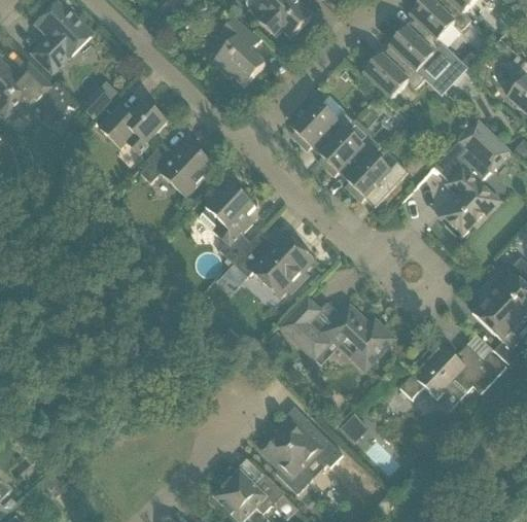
[(171,20),(185,4),(188,0),(166,0),(159,8),(171,20)]
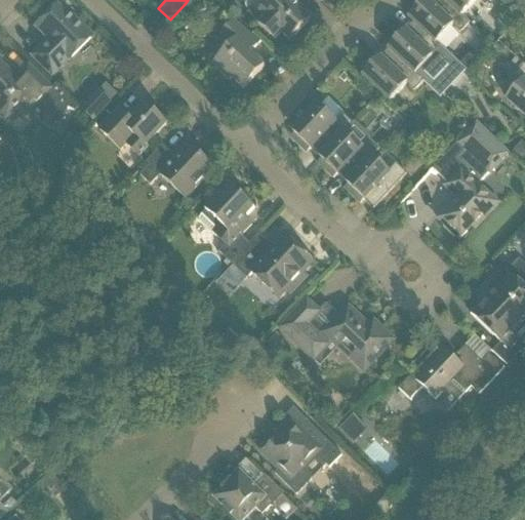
[(289,37),(311,14),(295,0),(265,0),(258,7),(263,12),(256,18),(274,36),(281,29),(289,37)]
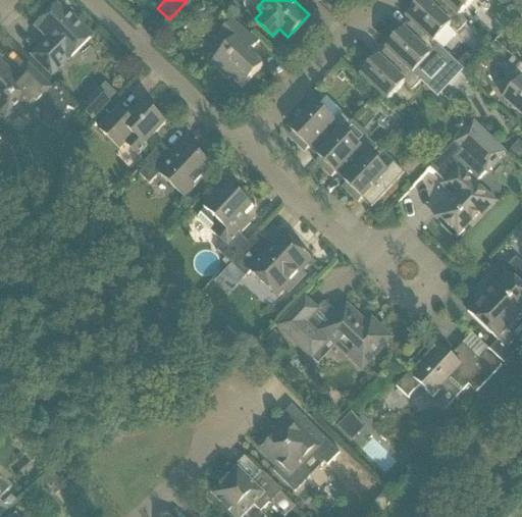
[(413,6),(406,13),(411,18),(411,17),(433,39),(449,21),(457,30),(467,19),(459,11),(459,12),(446,0),(412,0),(409,3),(413,6)]
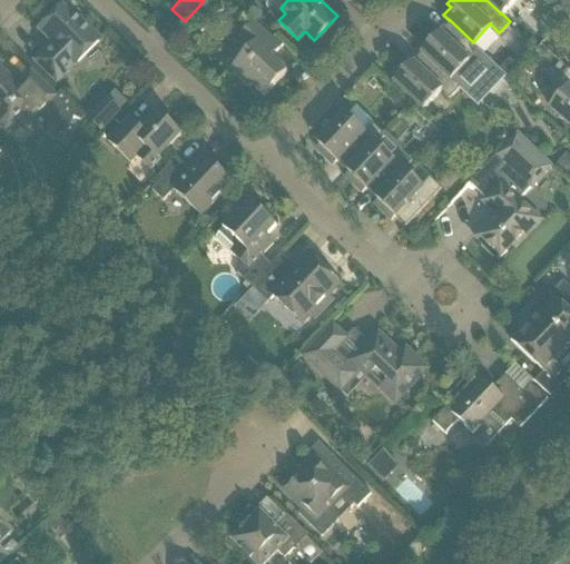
[(487,0),(501,13),(501,12),(512,0),(523,0),(527,3),(530,0),(487,0)]
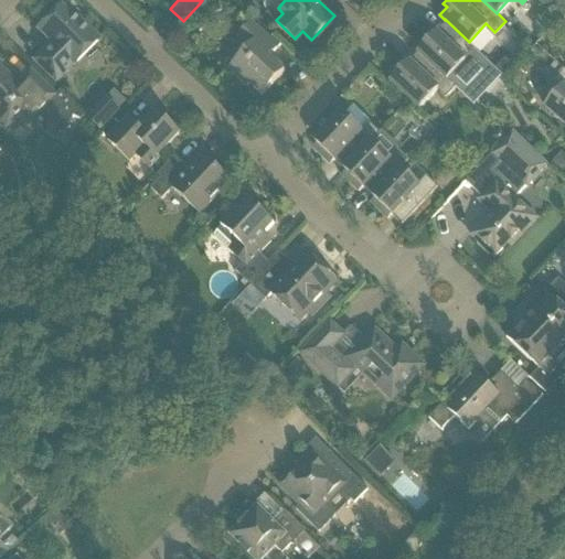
[(73,15),(59,2),(35,25),(49,39),(44,43),(32,56),(54,77),(72,61),(73,62),(98,35),(75,13),(73,15)]
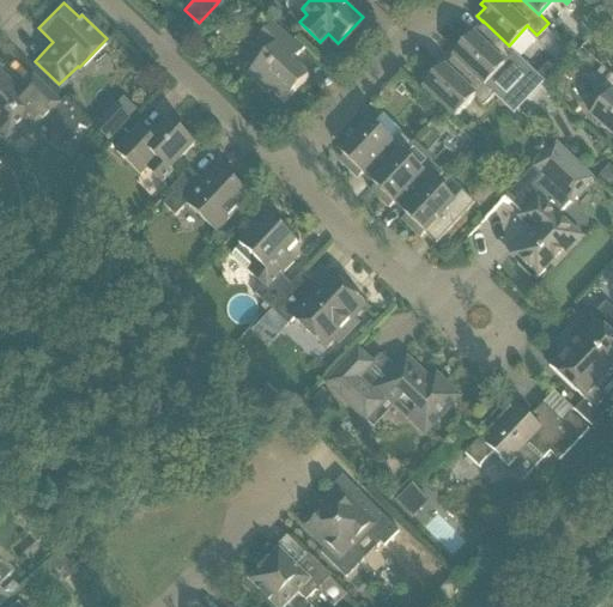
[(284,99),(308,74),(291,58),(302,47),(284,30),(273,18),(255,36),(269,49),(248,72),(267,91),(271,87),(284,99)]
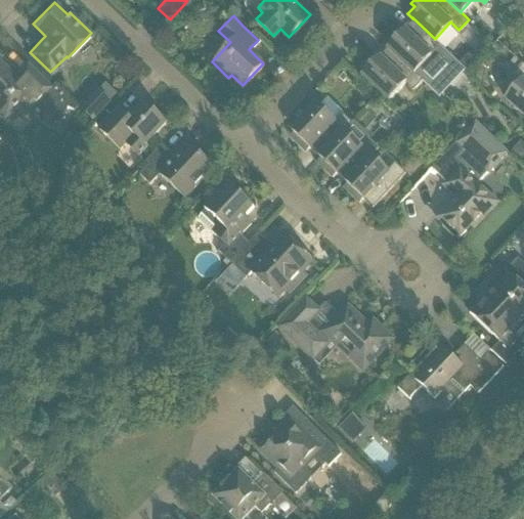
[(412,17),(412,18),(404,27),(400,24),(390,35),(394,38),(388,45),(415,70),(423,77),(440,93),(441,92),(437,88),(450,75),(451,76),(462,65),(465,67),(435,39),(412,17)]
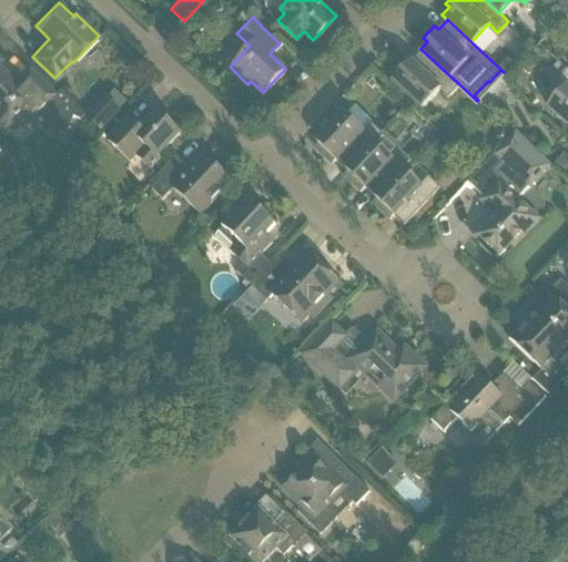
[(449,75),(421,49),(411,59),(406,54),(395,67),(399,70),(392,78),(422,105),(438,87),(447,95),(458,83),(449,75)]
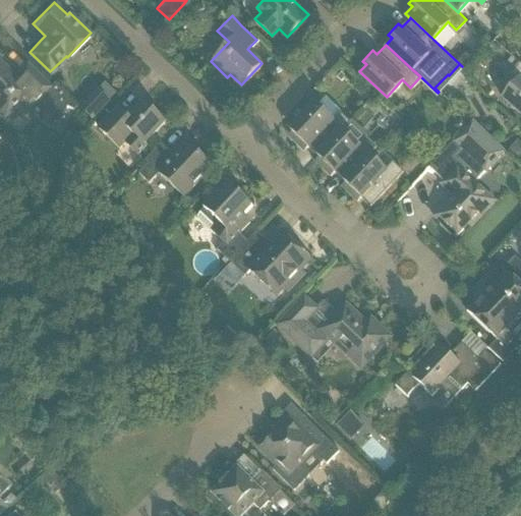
[(520,60),(519,59),(510,70),(518,77),(502,95),(515,106),(520,111),(520,60)]
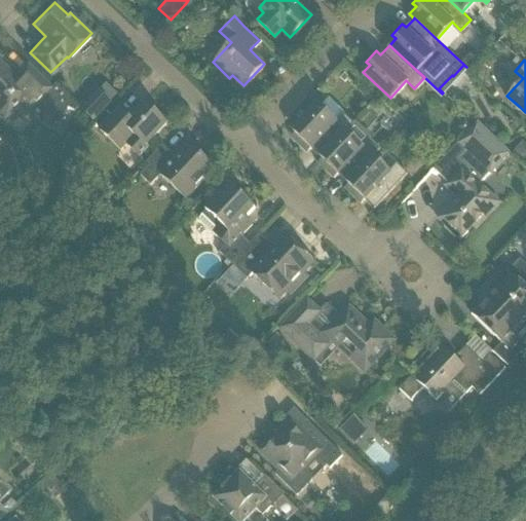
[(54,81),(49,85),(41,77),(27,63),(13,75),(0,61),(0,111),(4,115),(17,103),(26,111),(37,100),(44,107),(42,110),(59,120),(61,116),(62,116),(68,105),(74,108),(74,109),(78,105),(54,81)]
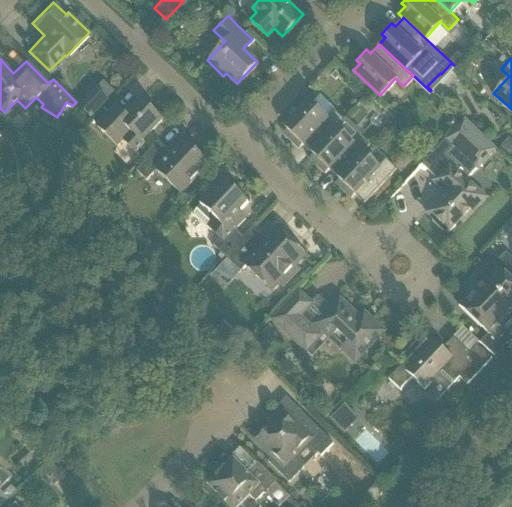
[(95,85),(78,103),(82,106),(90,114),(91,114),(108,96),(95,85)]
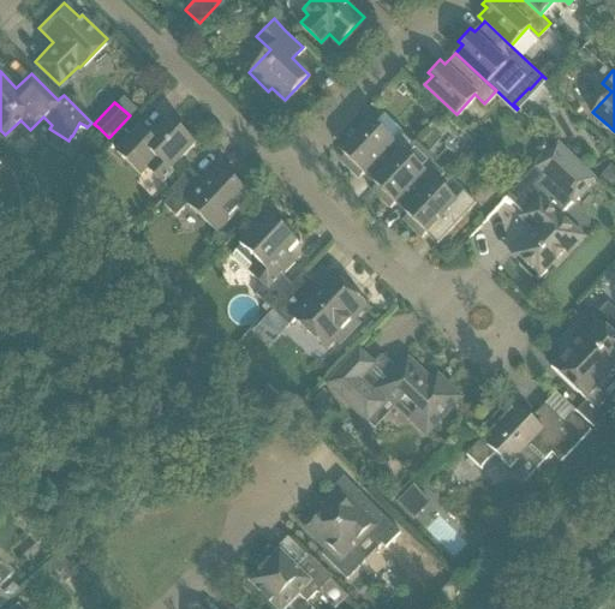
[(195,141),(168,115),(150,135),(138,124),(123,141),(117,148),(141,172),(147,166),(162,180),(173,168),(171,166),(178,159),(195,141)]
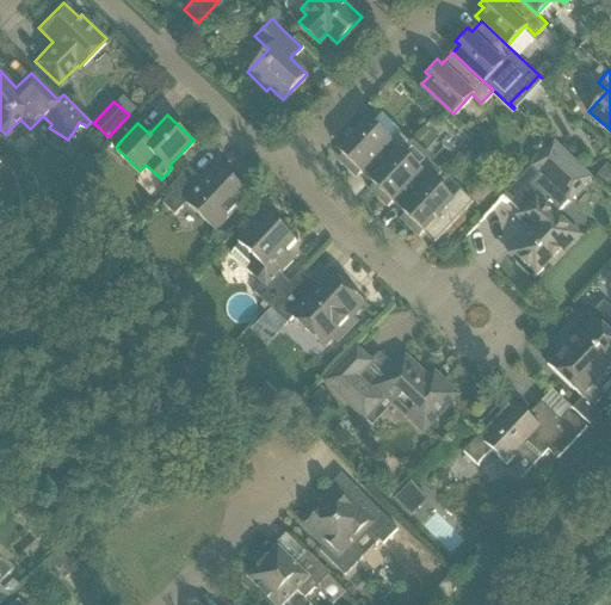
[(389,137),(370,118),(340,149),(349,158),(344,161),(357,173),(360,170),(372,179),(401,148),(411,140),(399,128),(389,137)]
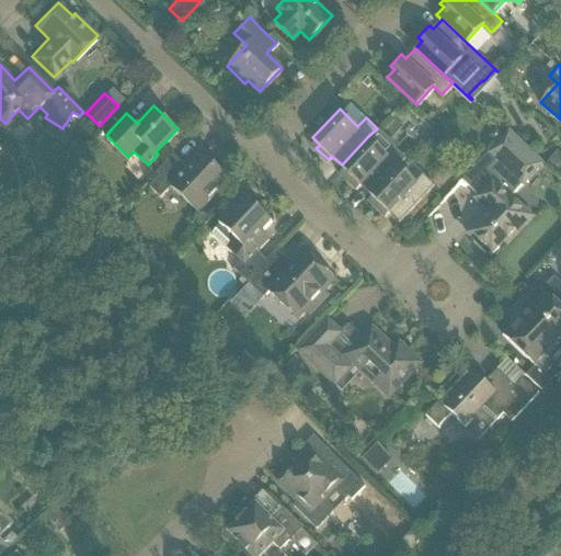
[(495,125),(491,129),(491,135),(496,139),(503,132),(495,125)]
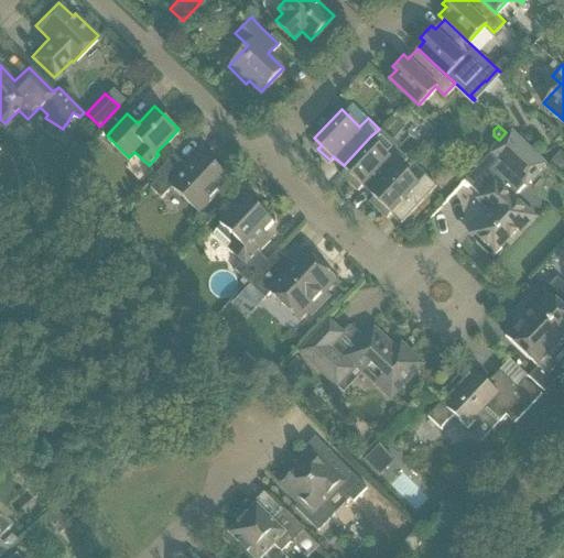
[(494,145),(464,178),(465,178),(478,190),(480,193),(477,196),(480,199),(494,211),(487,218),(485,216),(470,231),(477,238),(476,239),(488,250),(489,249),(492,253),(507,238),(510,241),(529,220),(534,215),(521,201),(513,194),(524,183),(525,184),(546,162),(529,145),(510,128),(506,132),(499,140),(494,145)]
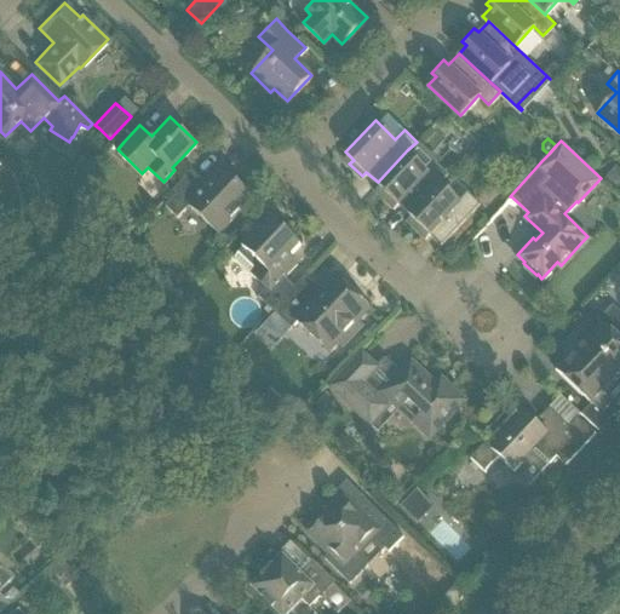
[(426,168),(407,150),(378,182),(385,189),(380,194),(394,206),(397,201),(409,212),(438,181),(440,181),(448,171),(436,160),(426,168)]
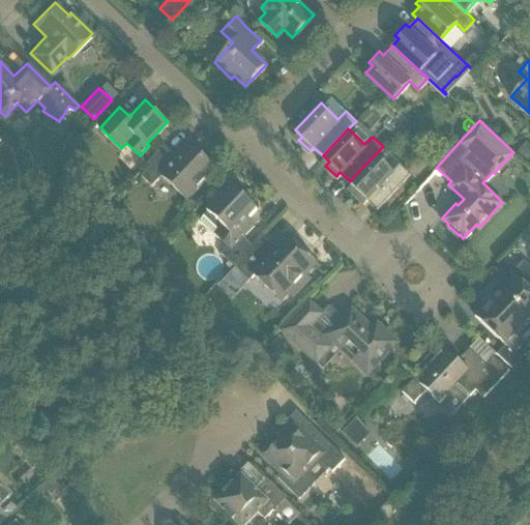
[(215,167),(198,150),(202,147),(189,135),(173,152),(164,143),(148,159),(151,163),(141,174),(151,183),(162,173),(186,198),(201,182),(215,167)]
